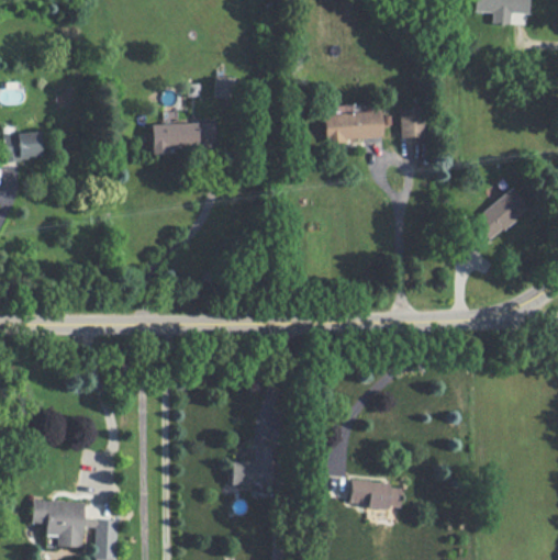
[(512,25),(512,13),(531,14),(531,0),(475,0),(476,12),(493,13),(493,24),(512,25)]
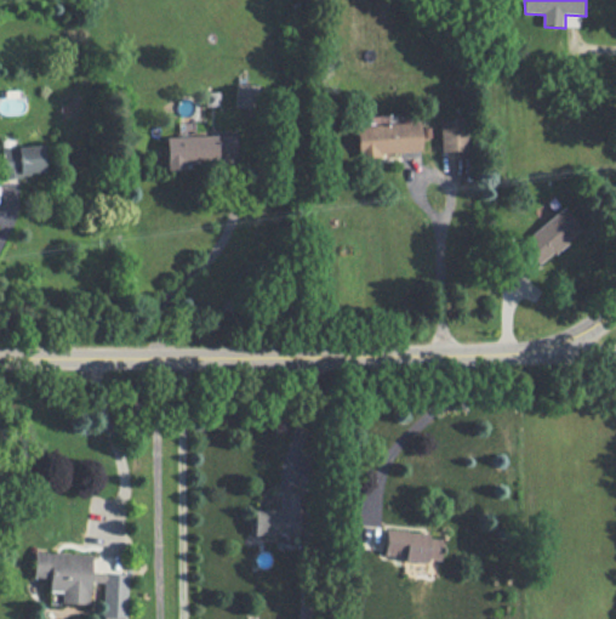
[(260,86),(238,85),(238,108),(260,109),(260,86)]
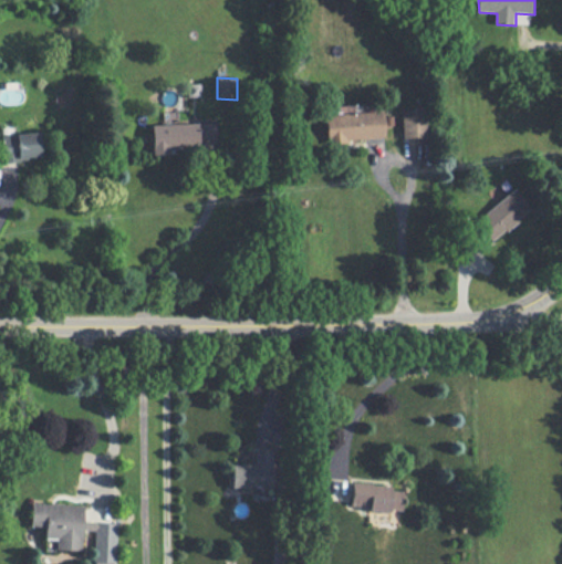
[(386,141),(385,112),(356,113),(356,106),(339,107),(339,115),(328,116),(329,143),(386,141)]
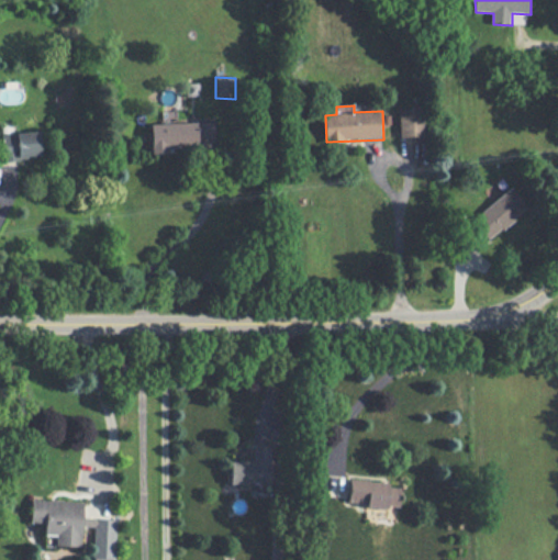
[(402,138),(426,137),(425,109),(401,109),(402,138)]
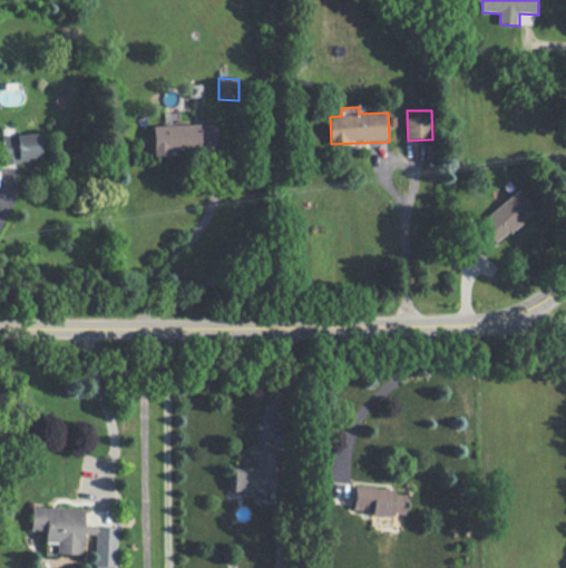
[(155,127),(156,154),(222,152),(221,124),(155,127)]
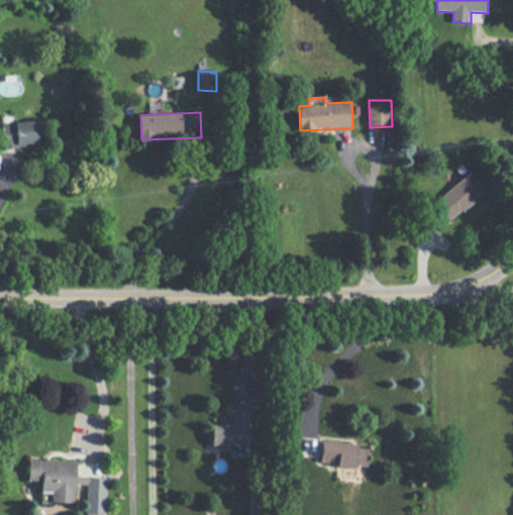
[(38,122),(3,123),(4,147),(39,146),(38,122)]
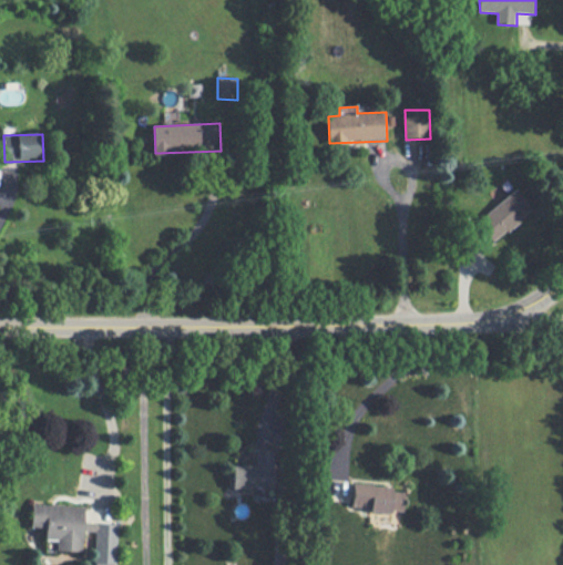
[(495,243),(534,209),(518,191),(479,224),(495,243)]
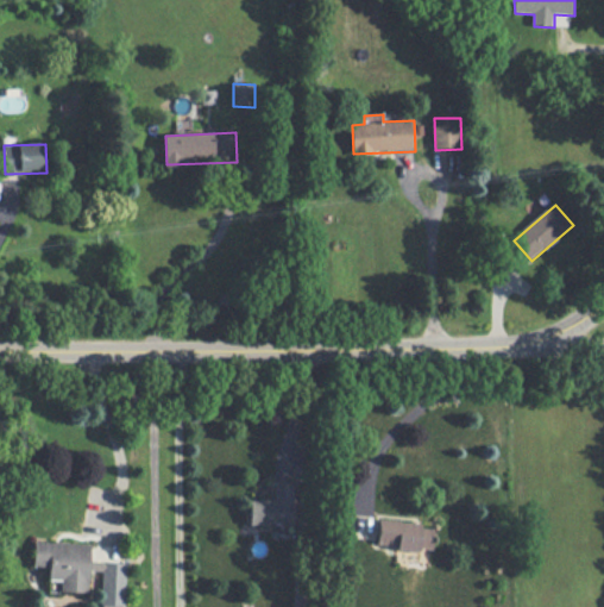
[(252,525),(296,526),(297,483),(277,483),(277,500),(253,500),(252,525)]
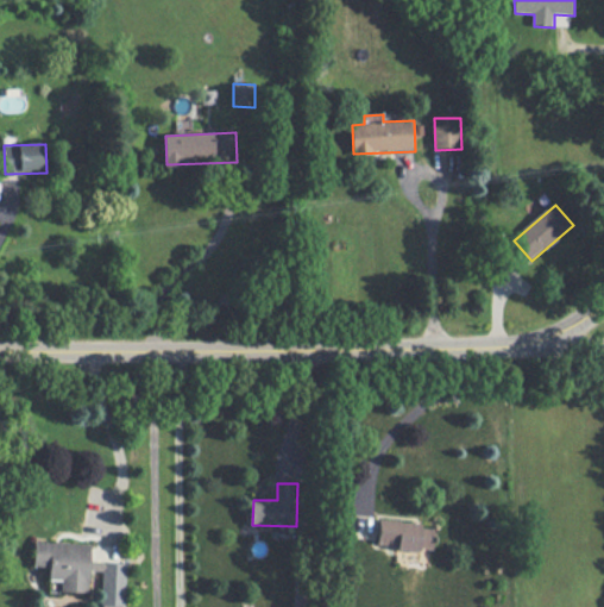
[(436,525),(381,523),(378,549),(434,551),(436,525)]
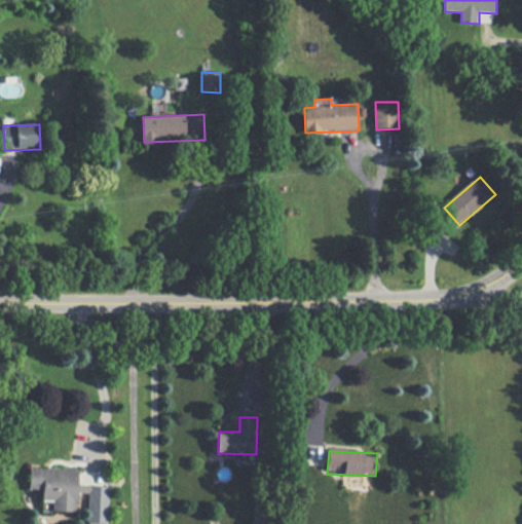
[(109,523),(111,486),(79,485),(80,471),(32,468),(31,489),(44,490),(44,501),(54,501),(53,512),(77,513),(78,493),(90,493),(88,523),(109,523)]
